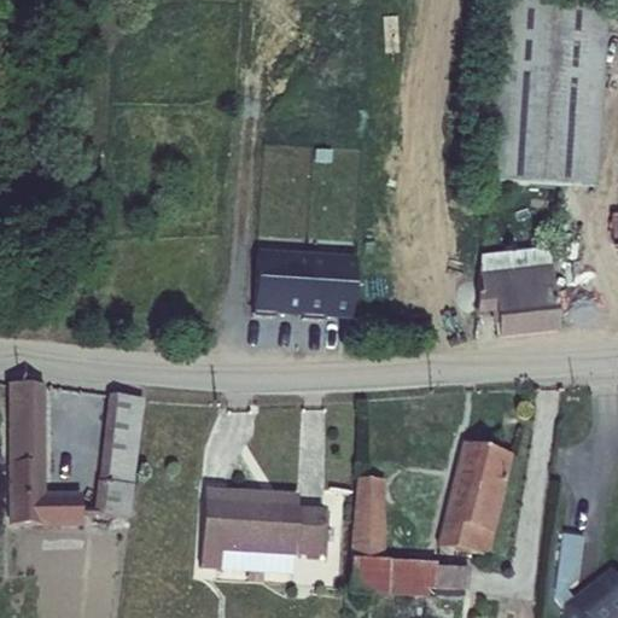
[(605,16),(499,7),(484,190),(593,197),(605,16)]
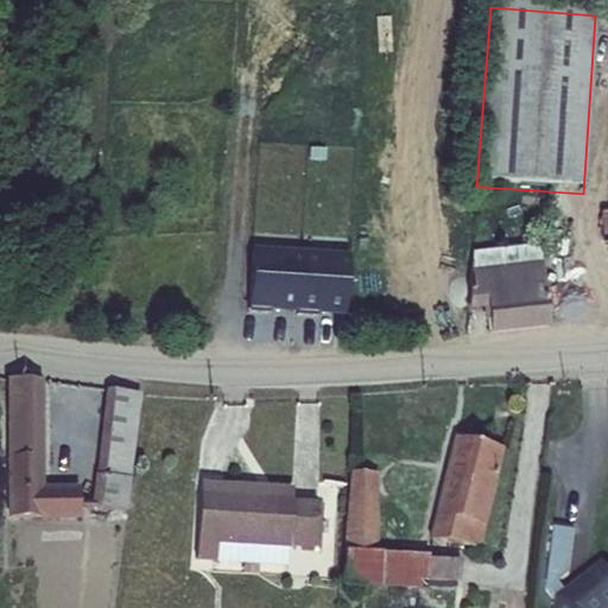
[(537,244),(504,248),(507,268),(539,265),(537,244)]
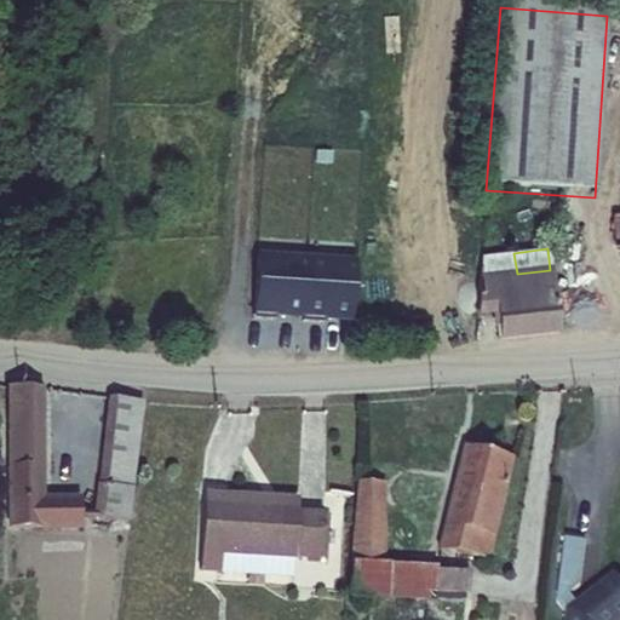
[(482,257),(478,311),(492,310),(497,339),(558,332),(550,270),(517,274),(514,253),(482,257)]
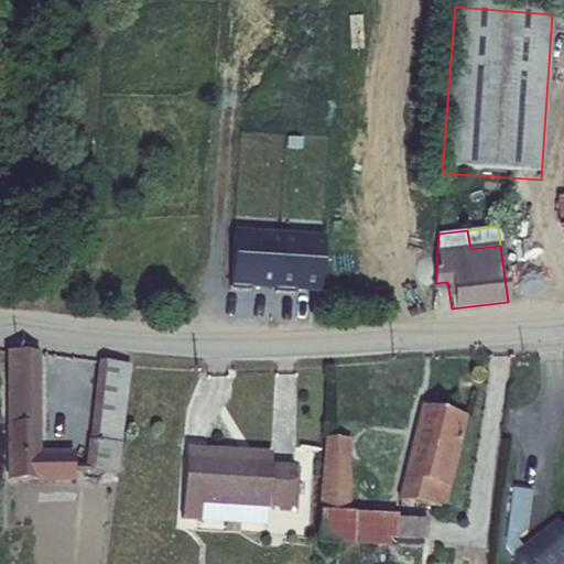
[(297,294),(321,296),(325,238),(235,232),(231,289),(252,290),(252,292),(275,293),(275,291),(297,293),(297,294)]
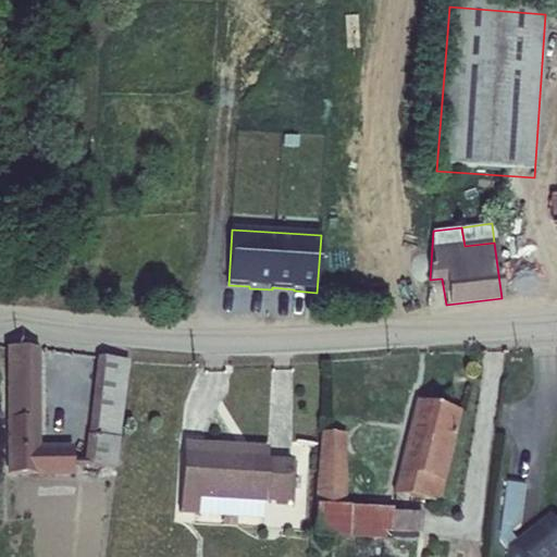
[(10,419),(7,420),(7,445),(38,445),(39,346),(7,344),(10,419)]
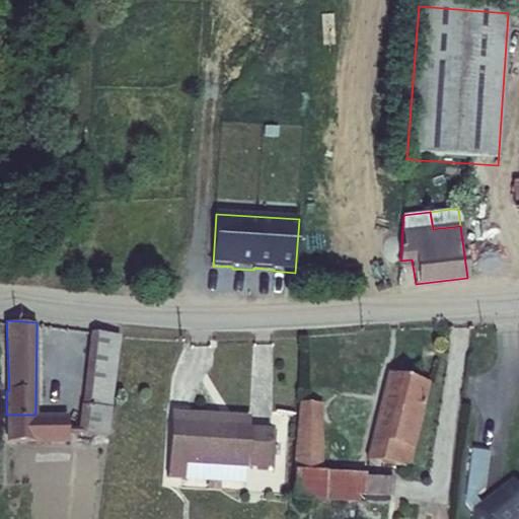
[(85,363),(89,363),(83,430),(107,433),(118,328),(88,324),(85,363)]
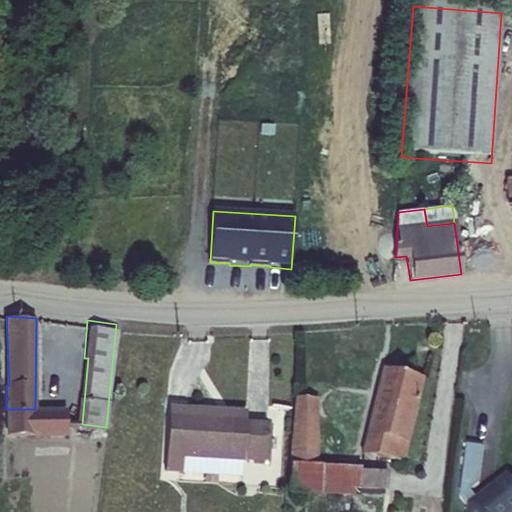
[(424,377),(382,366),(361,454),(404,461),(424,377)]
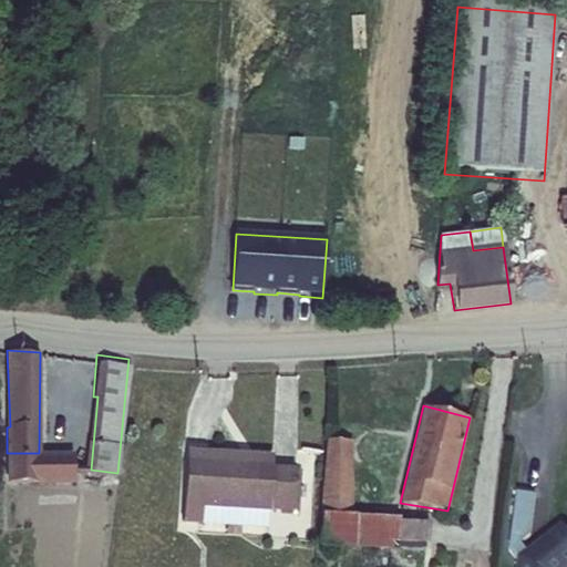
[(320,511),(352,513),(352,440),(326,439),(320,497),(320,511)]
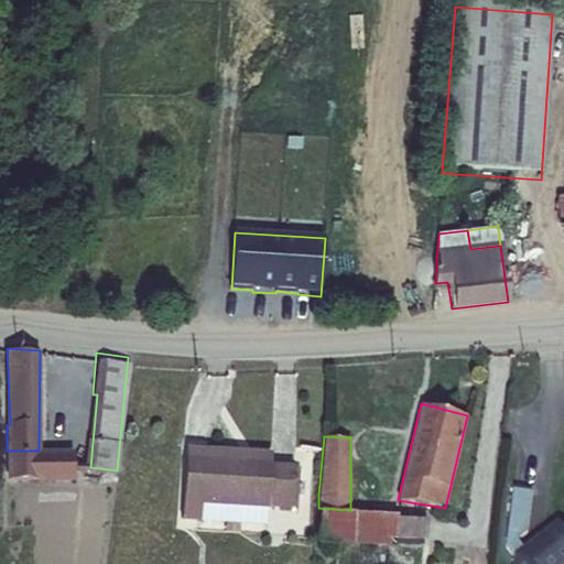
[(271,463),(271,451),(185,445),(182,519),(199,520),(201,503),(267,507),(268,507),(268,505),(291,508),(291,506),(294,466),(293,464),(271,463)]
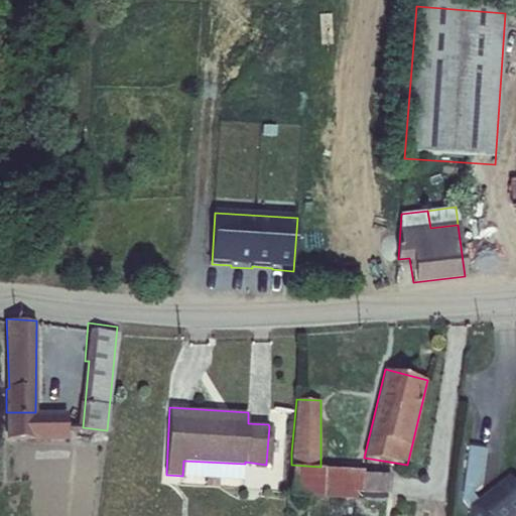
[(68,434),(68,412),(35,412),(6,412),(6,434),(68,434)]
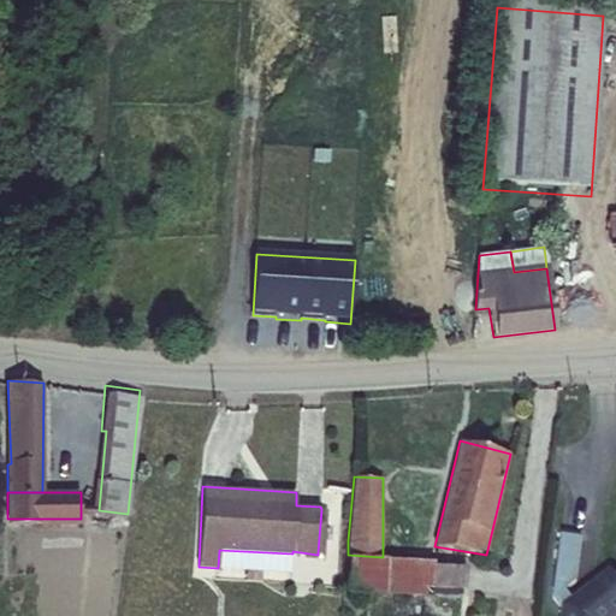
[(327,510),(321,509),(318,552),(325,552),(327,510)]
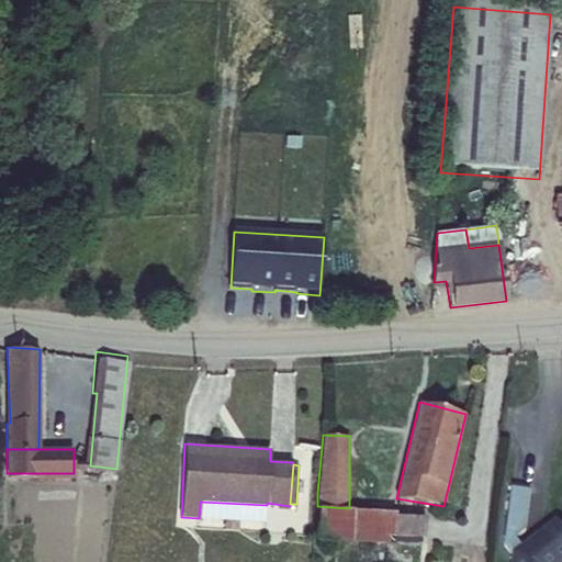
[(530,489),(512,486),(505,544),(515,558),(514,561),(561,561),(561,525),(552,524),(523,546),(515,536),(526,529),(530,489)]
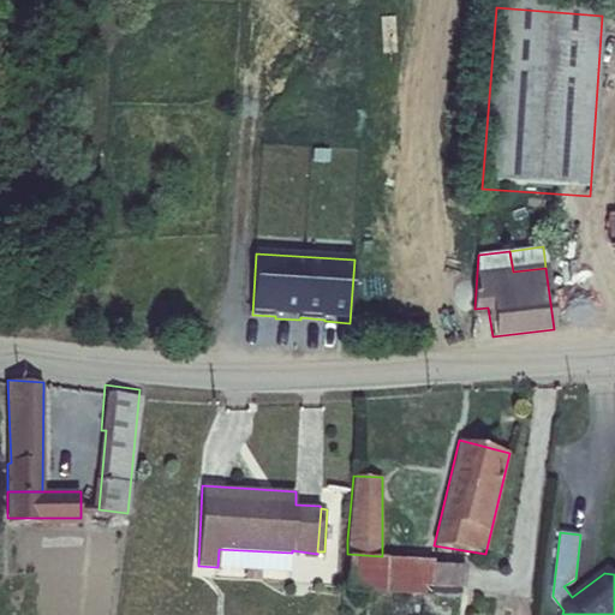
[(290,572),(291,553),(219,549),(218,567),(245,568),(261,569),(290,572)]
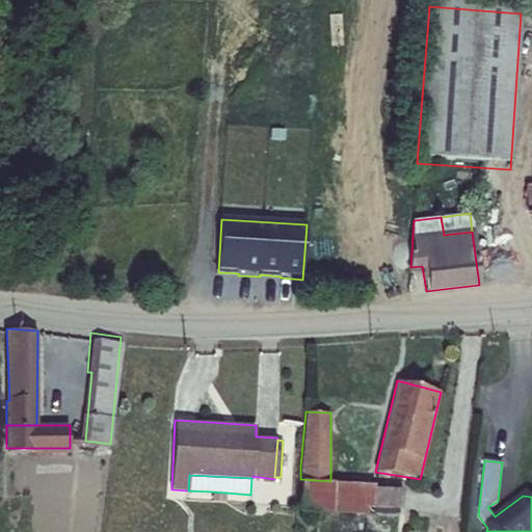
[(330,481),(300,479),(300,511),(367,514),(368,507),(373,507),(373,513),(399,513),(399,507),(402,507),(402,488),(375,487),(374,484),(330,481)]
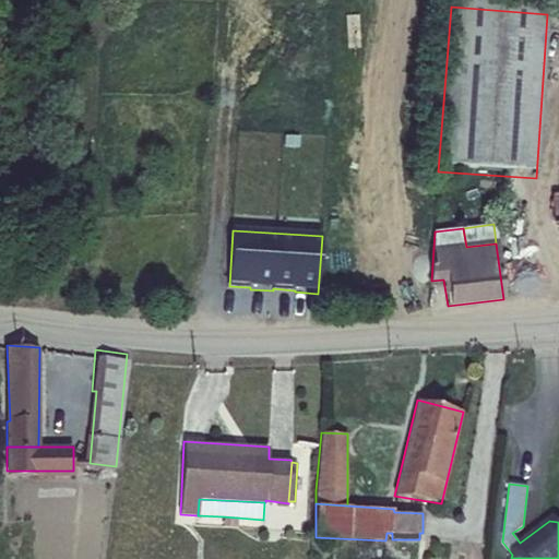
[(237,518),(223,516),(223,527),(237,528),(237,518)]
